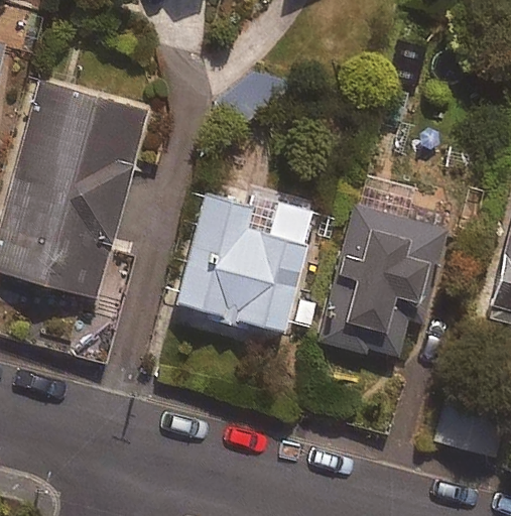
[(298,80),(257,71),(219,101),(240,126),(298,80)]
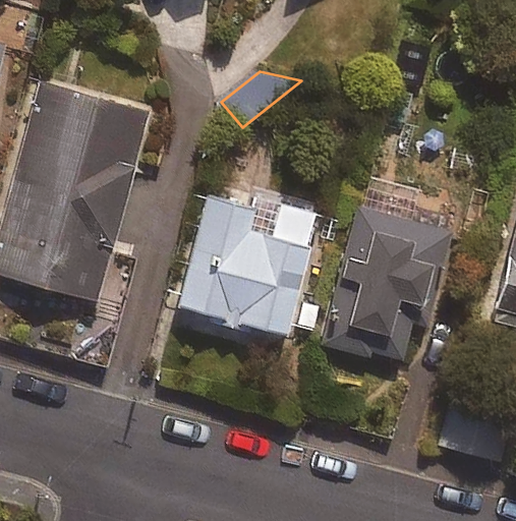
[(149,111),(42,81),(0,230),(0,273),(96,300),(149,111)]
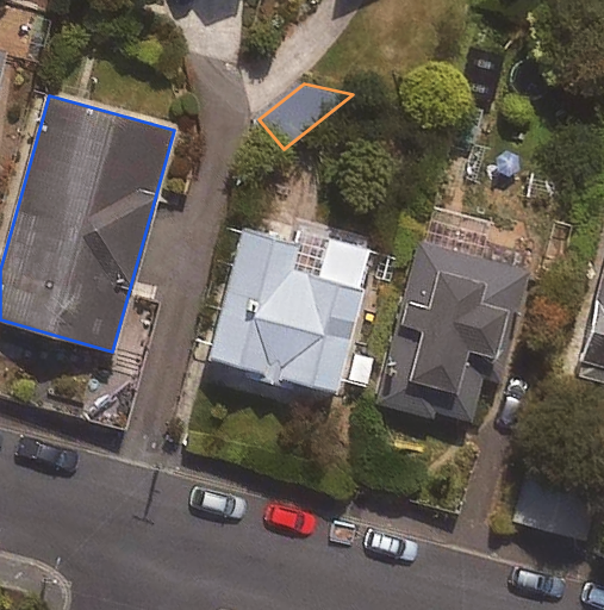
[(328,250),(243,229),(209,361),(331,392),(368,249),(331,240),(328,250)]
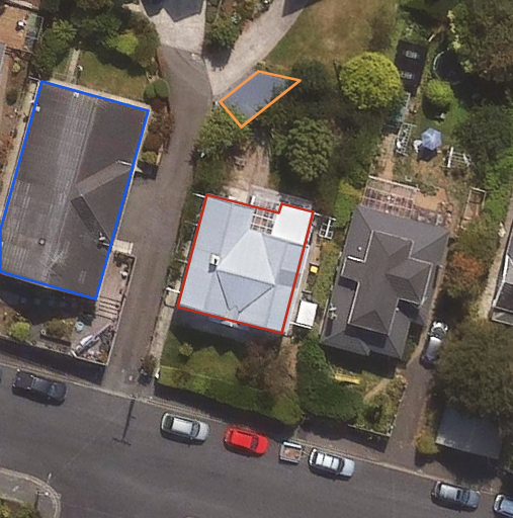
[(449,225),(368,203),(357,207),(323,340),(399,360),(409,322),(423,326),(449,225)]
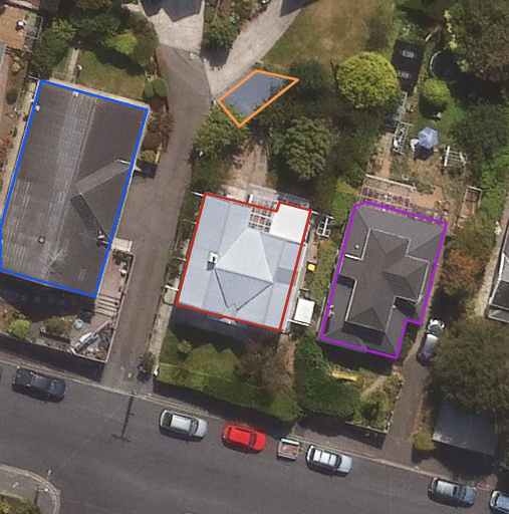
[(508,227),(486,316),(508,321),(508,227)]
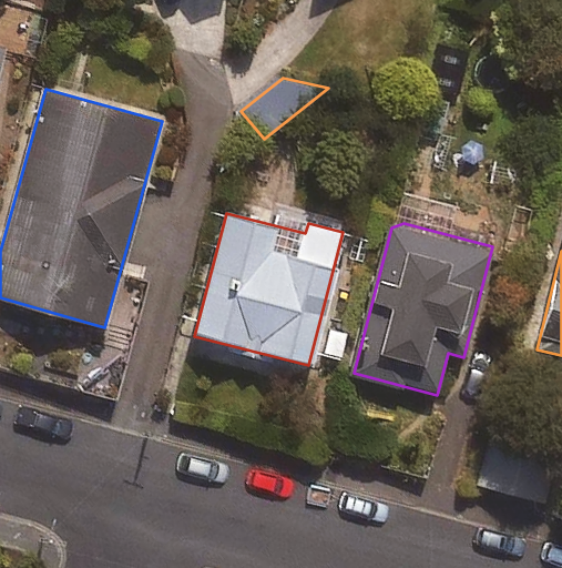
[(561,450),(496,432),(480,483),(545,503),(561,450)]
